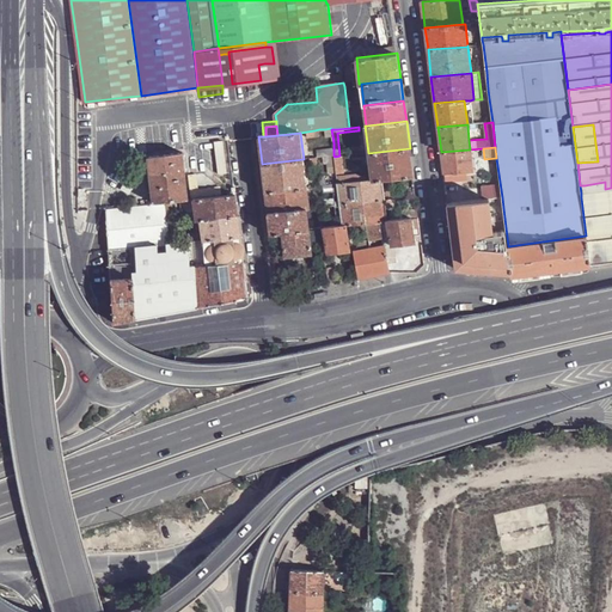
[(414,176),(410,148),(368,153),(372,181),(383,179),(414,176)]
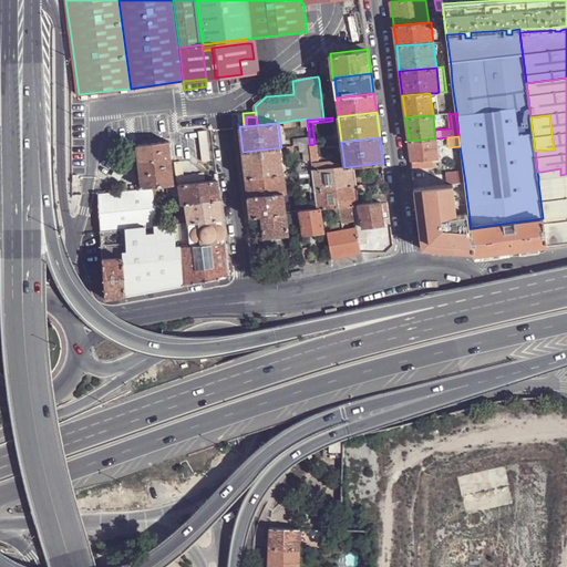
[(432,161),(439,161),(435,138),(409,141),(411,162),(432,161)]
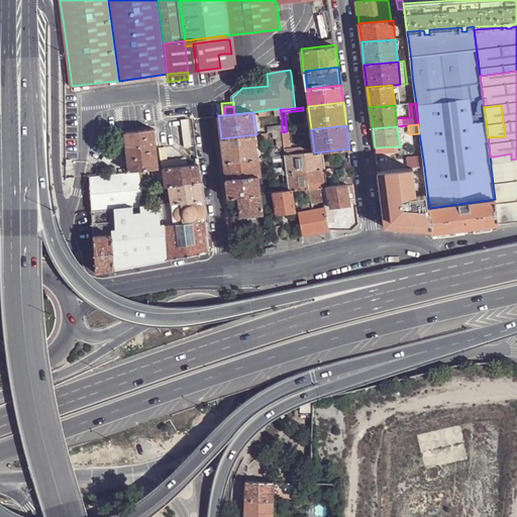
[(125,132),(130,172),(139,171),(159,169),(154,128),(125,132)]
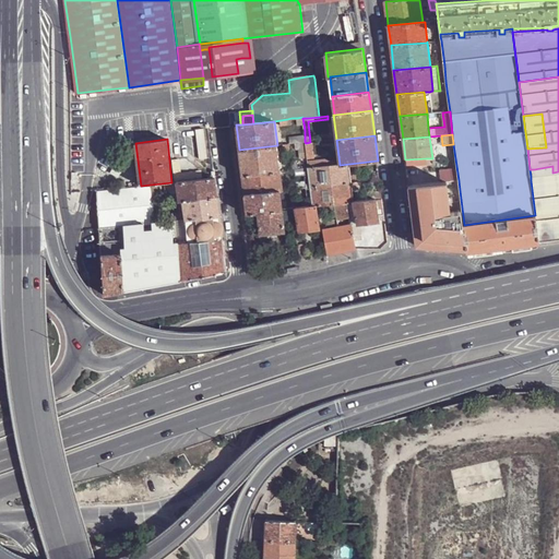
[(305,142),(296,143),(297,150),(299,150),(299,154),(300,154),(307,153),(306,143),(305,142)]
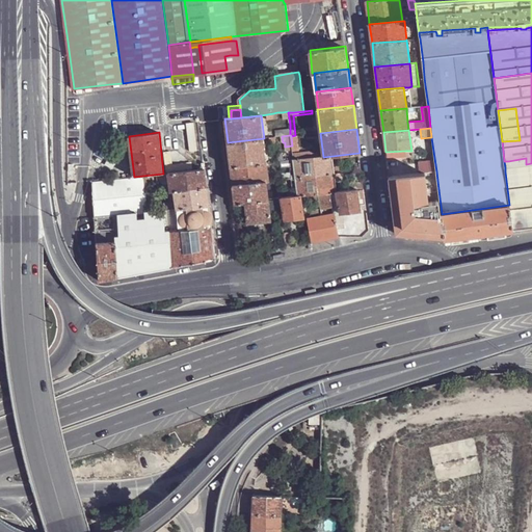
[(228,142),(231,167),(267,163),(264,138),(228,142)]
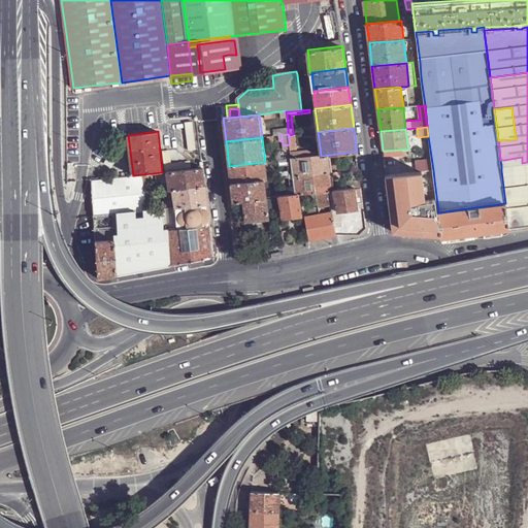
[(165,166),(172,160),(170,146),(163,147),(165,166)]
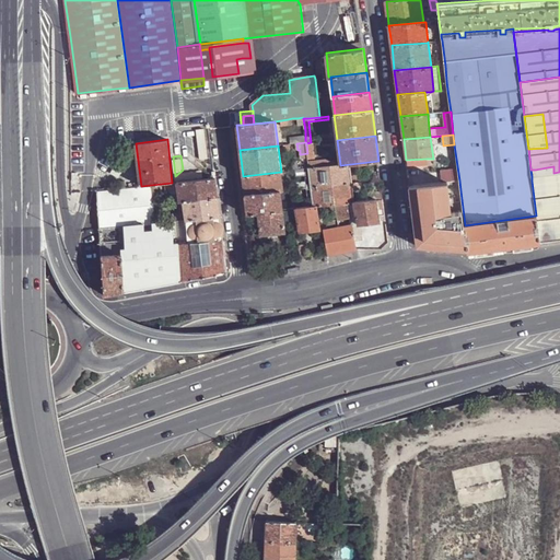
[(328,160),(308,161),(310,168),(328,166),(328,162),(328,160)]
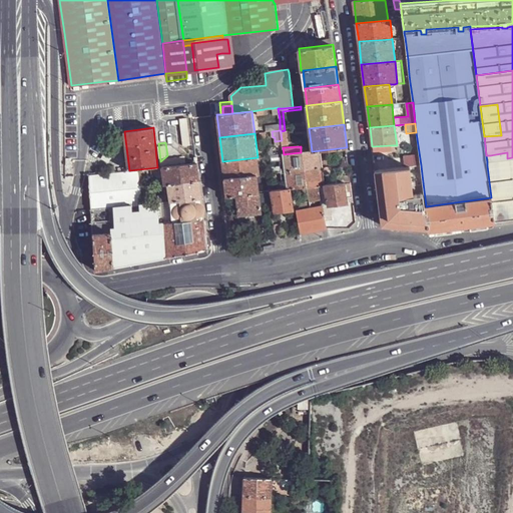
[(284,154),(283,154),(285,168),(285,171),(323,167),(321,150),(312,151),(306,151),(301,152),(284,154)]
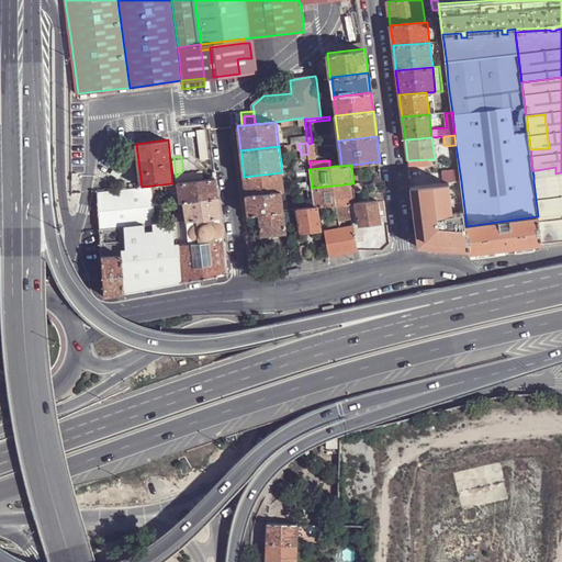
[(183,170),(176,177),(177,177),(204,173),(203,167),(183,170)]
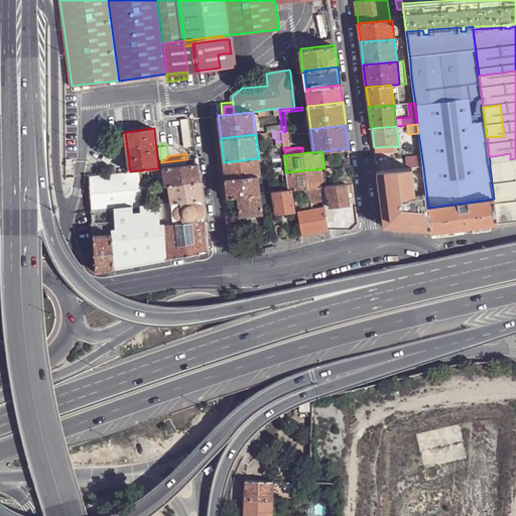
[(489,156),(490,162),(490,166),(511,164),(510,159),(510,153),(493,156),(489,156)]
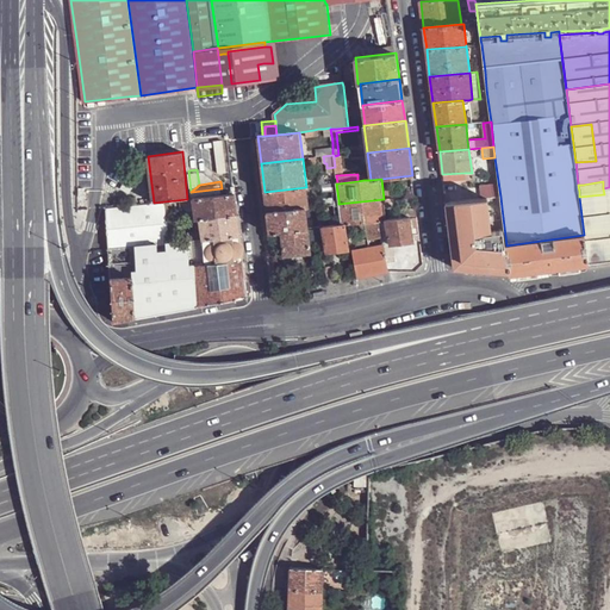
[(265,192),(267,212),(302,209),(306,207),(309,207),(306,187),(265,192)]
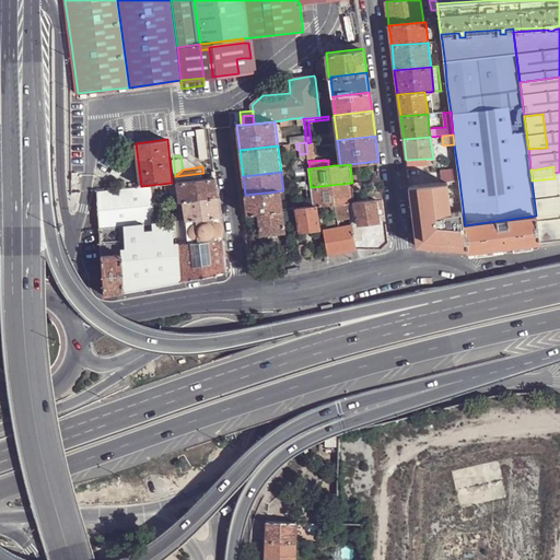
[(540,242),(559,240),(559,177),(555,178),(532,181),(536,216),(537,216),(540,242)]
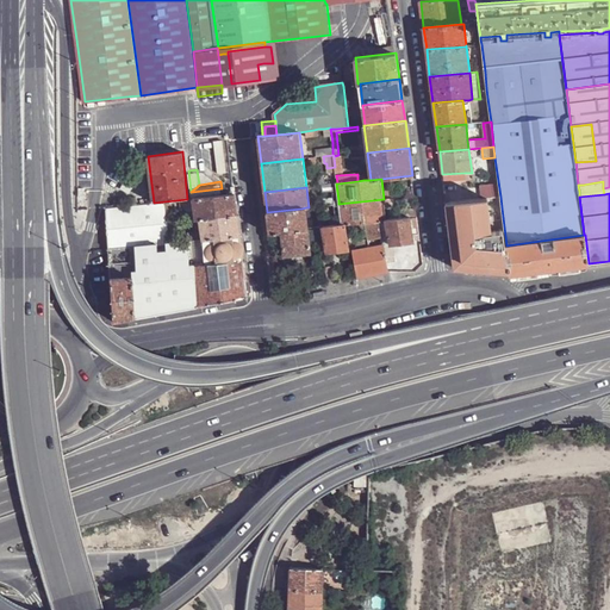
[(235,194),(194,199),(197,219),(199,219),(238,215),(235,194)]
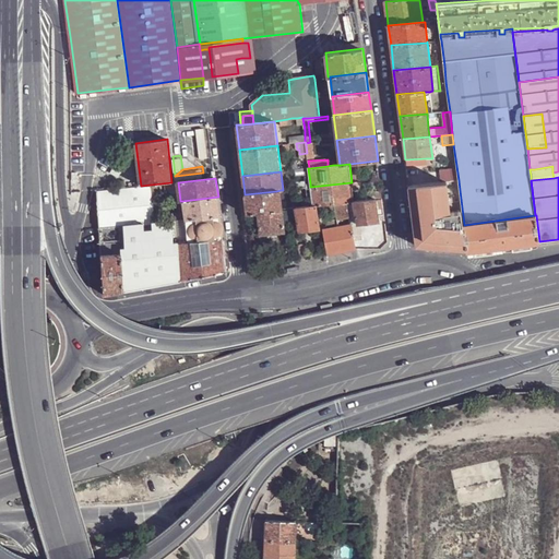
[(426,183),(408,186),(416,246),(465,249),(461,211),(450,212),(447,181),(426,183)]
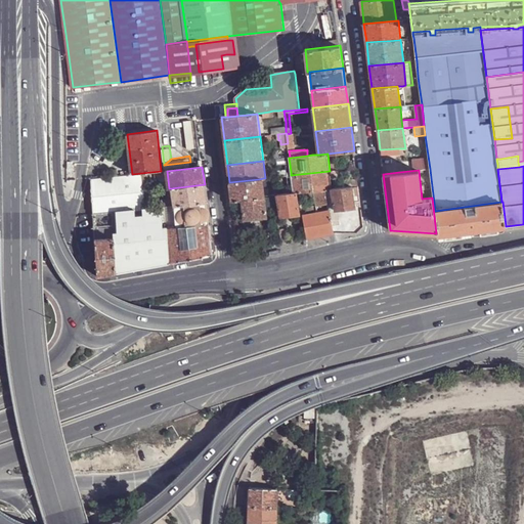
[(293,190),(294,193),(297,193),(314,191),(326,190),(332,189),(330,171),(291,175),(293,190)]
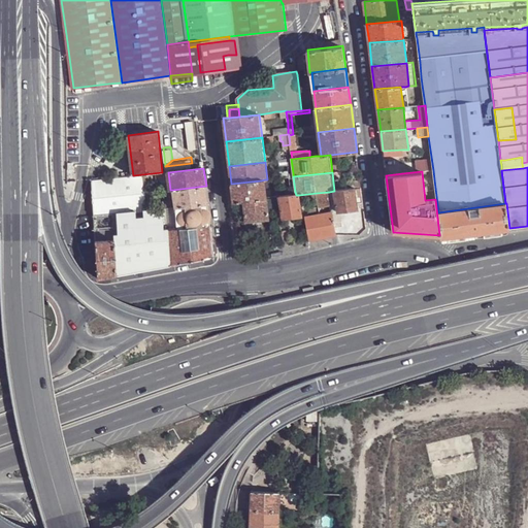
[(144,193),(142,174),(133,175),(117,177),(107,178),(92,179),(93,182),(95,216),(113,215),(118,213),(120,213),(120,209),(146,206),(144,193)]
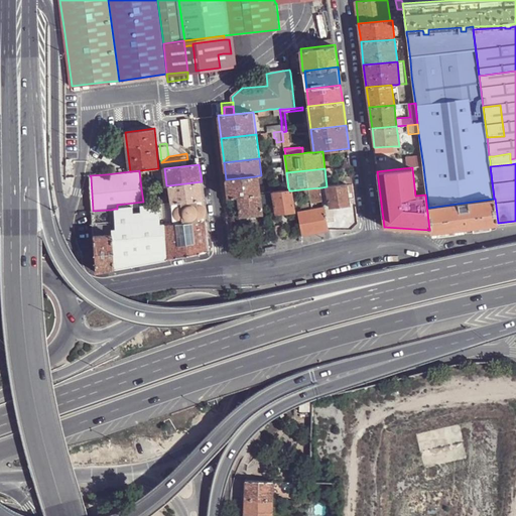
[(341,176),(342,184),(348,184),(353,183),(352,175),(341,176)]
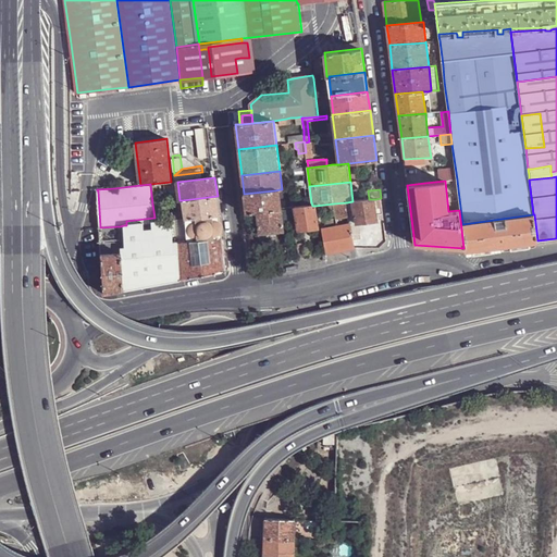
[(244,194),(246,213),(257,212),(277,209),(275,190),(244,194)]
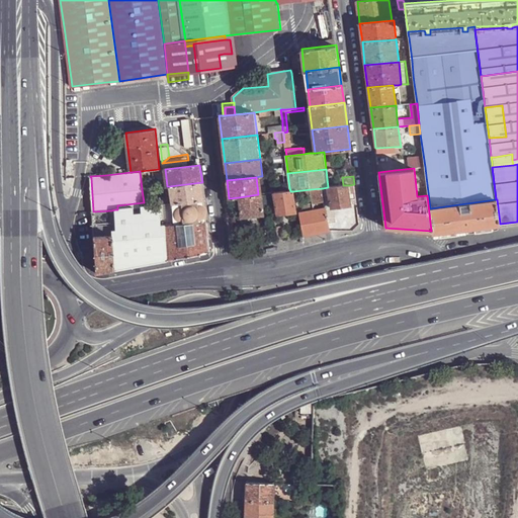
[(171,197),(172,203),(194,201),(203,200),(202,182),(169,186),(171,197)]
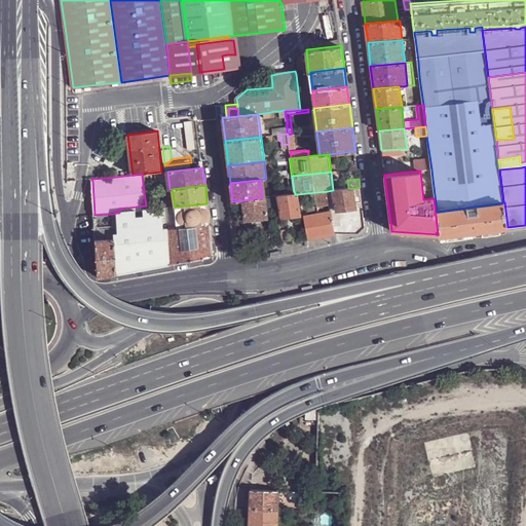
[(357,209),(355,196),(354,188),(348,188),(333,190),(336,211),(339,211),(342,210),(357,209)]
